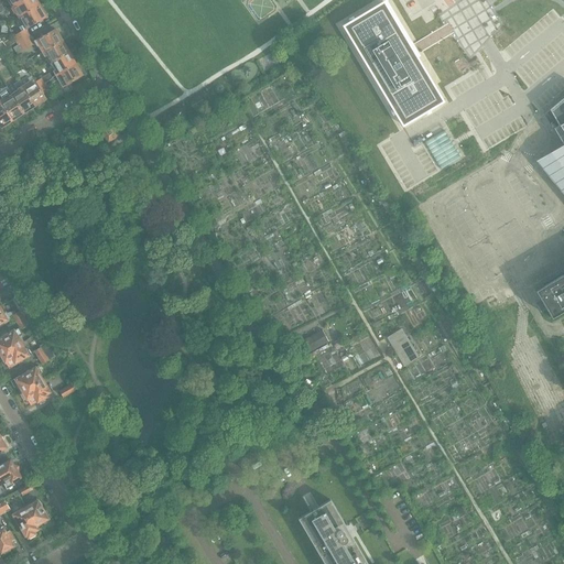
[(38,1),(38,0),(24,0),(13,7),(20,19),(41,7),(38,1)]
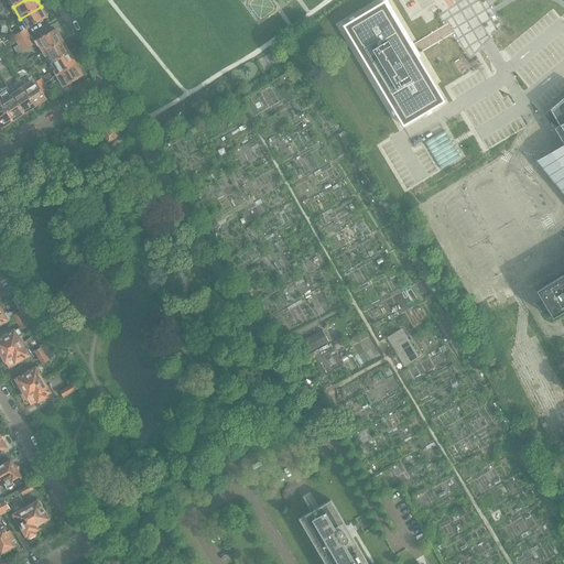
[(353,21),(344,26),(394,111),(397,115),(403,126),(443,102),(415,56),(415,55),(413,52),(411,47),(410,46),(384,2),(355,20),(353,21)]
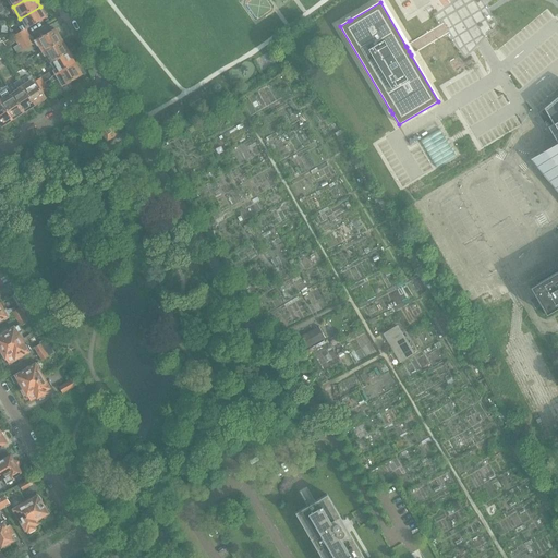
[(44,12),(45,12),(40,5),(40,7),(20,19),(26,29),(47,17),(44,12)]
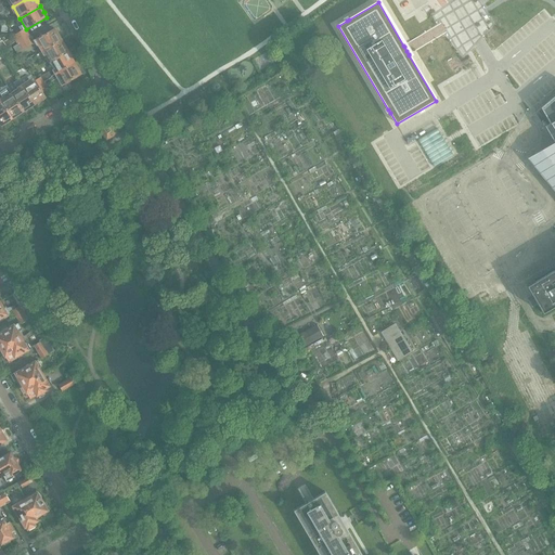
[(17,44),(12,48),(15,53),(35,42),(37,46),(38,46),(42,52),(43,51),(46,50),(61,40),(54,29),(34,41),(31,37),(17,44)]
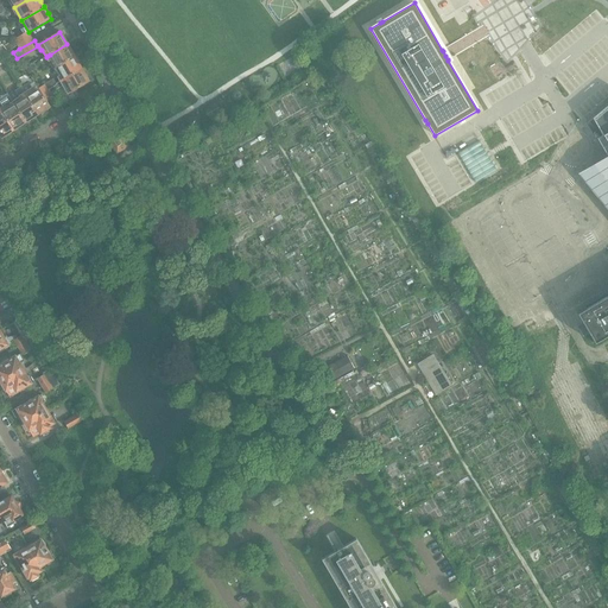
[(18,46),(32,38),(29,32),(14,40),(18,46)]
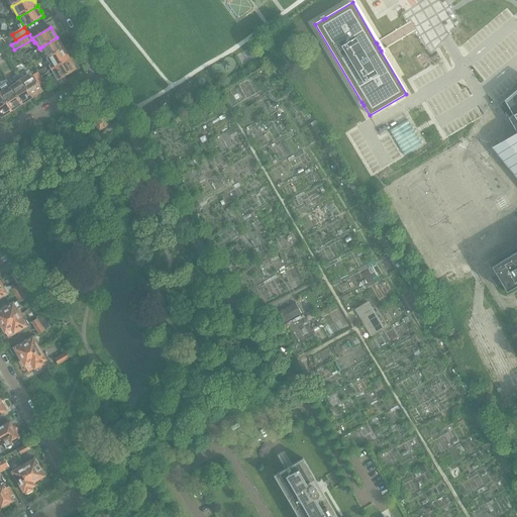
[(27,32),(15,39),(16,41),(29,34),(27,32)]
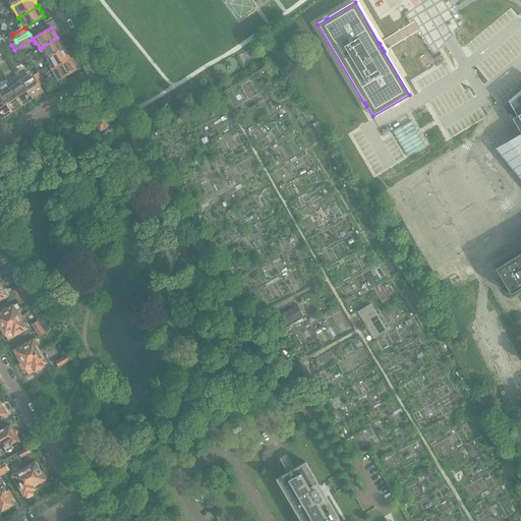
[(8,44),(15,40),(12,35),(4,39),(8,44)]
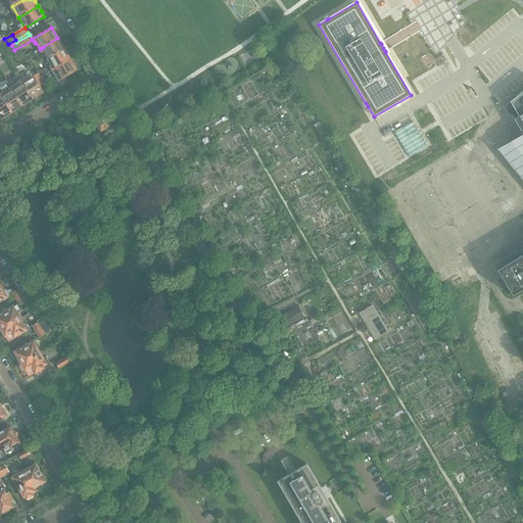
[(41,48),(40,49),(46,59),(47,59),(63,49),(57,39),(57,38),(43,47),(41,48)]
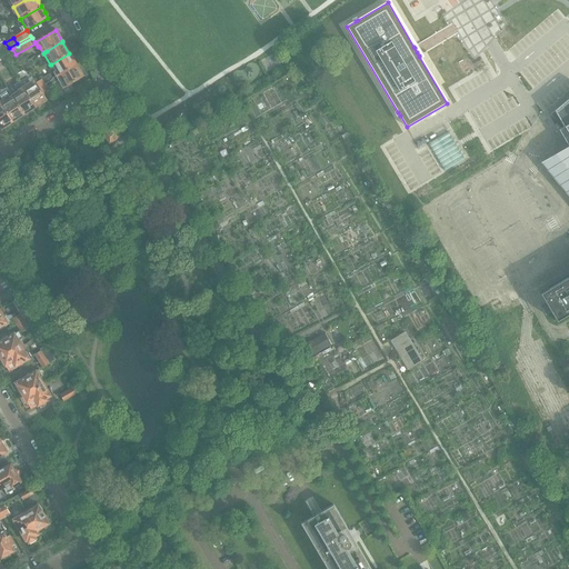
[(51,65),(50,65),(55,72),(57,77),(76,65),(69,53),(51,65)]
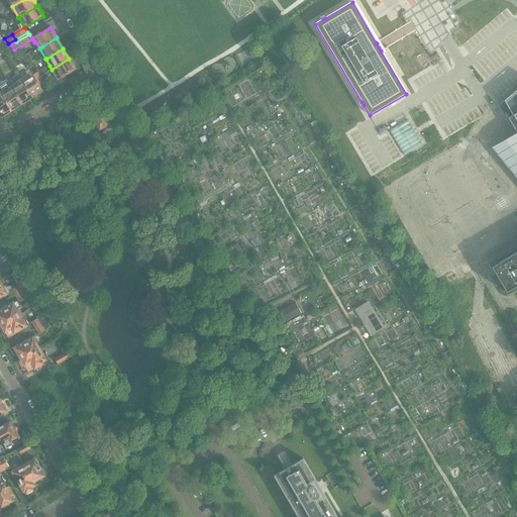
[(43,75),(40,77),(42,79),(43,80),(54,74),(58,80),(60,79),(61,80),(66,77),(65,76),(76,70),(70,60),(69,59),(52,70),(49,71),(49,70),(48,71),(47,71),(47,73),(43,75)]
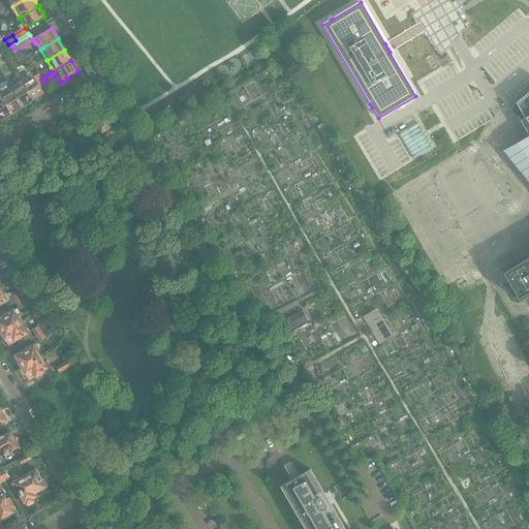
[(32,75),(28,78),(24,72),(19,75),(34,99),(43,93),(40,88),(33,78),(32,75)]
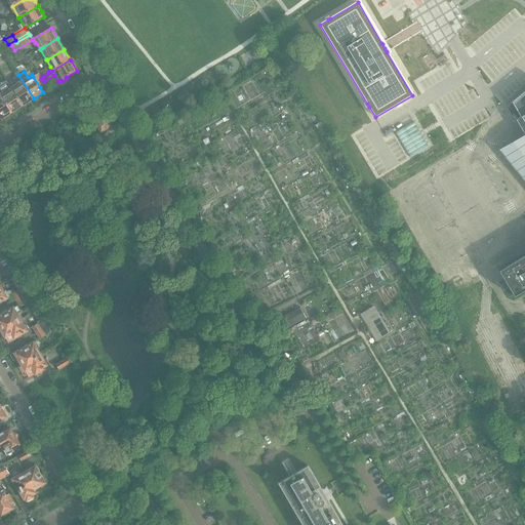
[(41,78),(44,76),(42,72),(33,77),(40,87),(45,84),(41,78)]
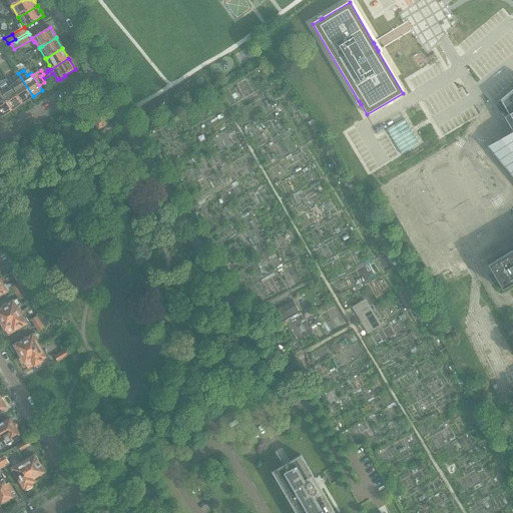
[(22,103),(33,96),(18,73),(12,76),(16,82),(11,85),(22,103)]
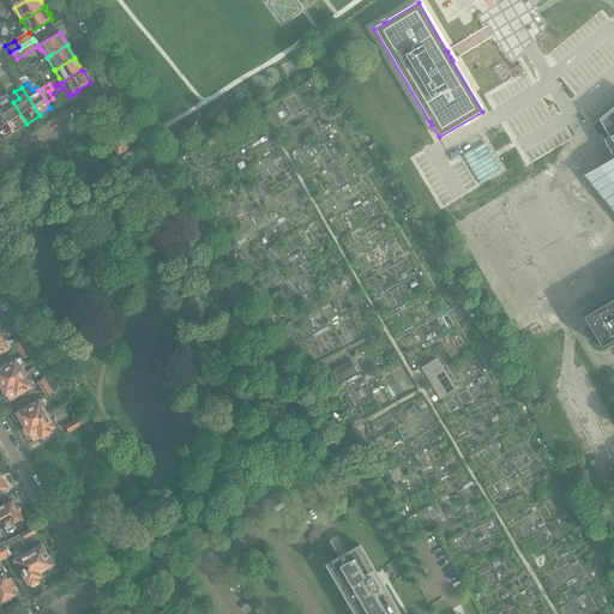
[(14,131),(26,124),(13,102),(0,110),(14,131)]
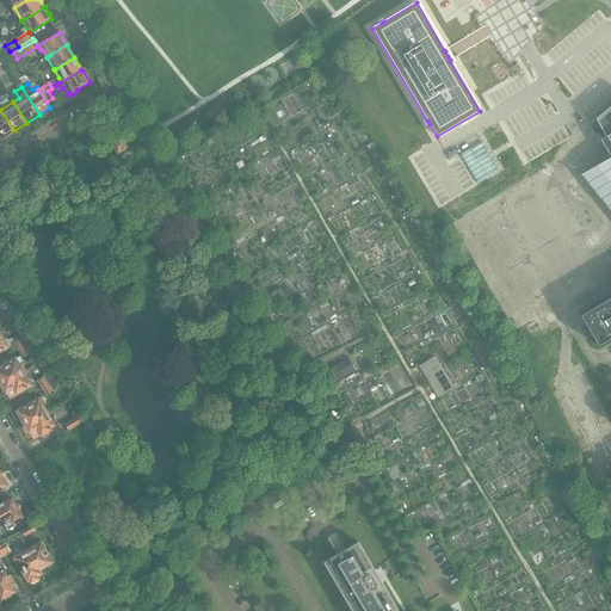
[(598,118),(596,119),(606,137),(608,136),(610,142),(610,171),(610,172),(609,172),(608,173),(606,174),(606,176),(605,177),(605,178),(596,184),(592,179),(591,180),(610,205),(610,296),(592,309),(588,312),(587,310),(580,315),(598,345),(605,340),(610,337),(610,106),(599,117),(598,118)]
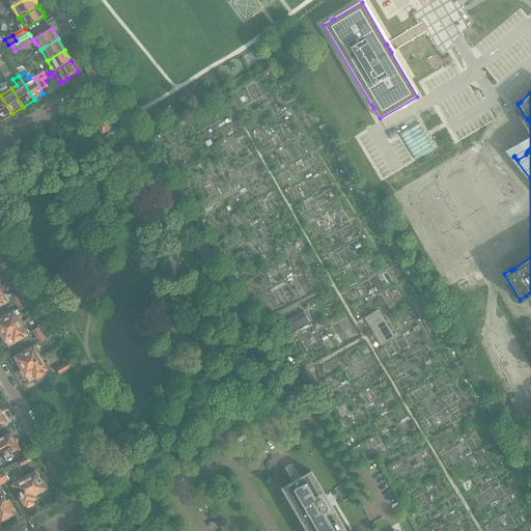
[(12,113),(0,95),(0,118),(1,120),(12,113)]
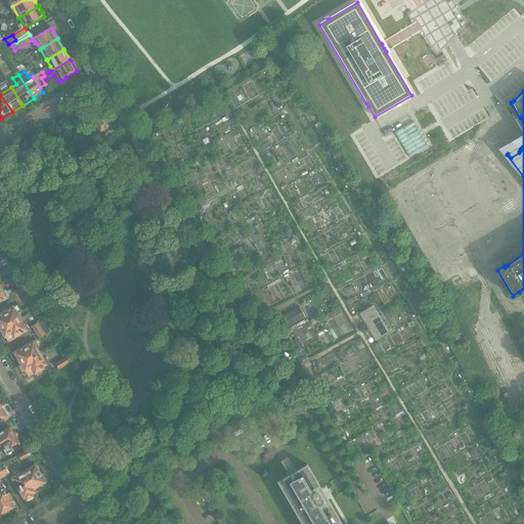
[(100,132),(111,126),(96,103),(87,111),(100,132)]
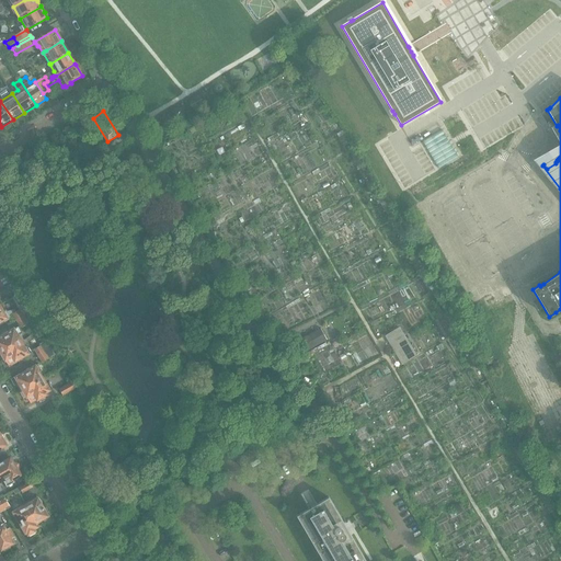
[(458,157),(442,130),(422,141),(438,169),(458,157)]
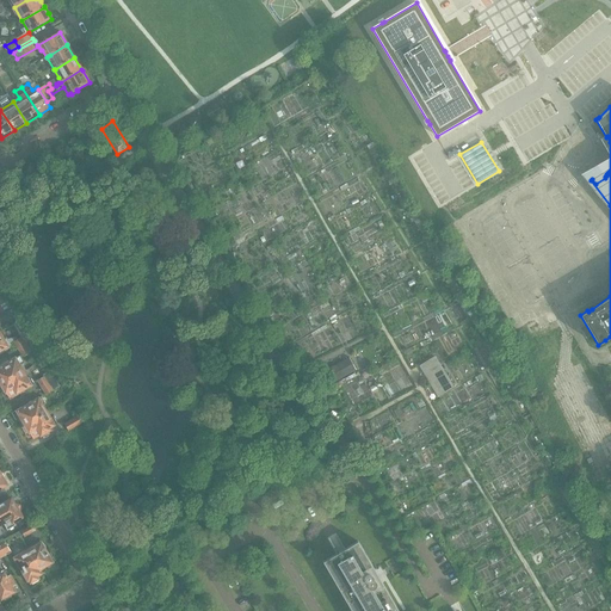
[(0,310),(11,306),(7,301),(5,302),(4,302),(0,303),(0,310)]
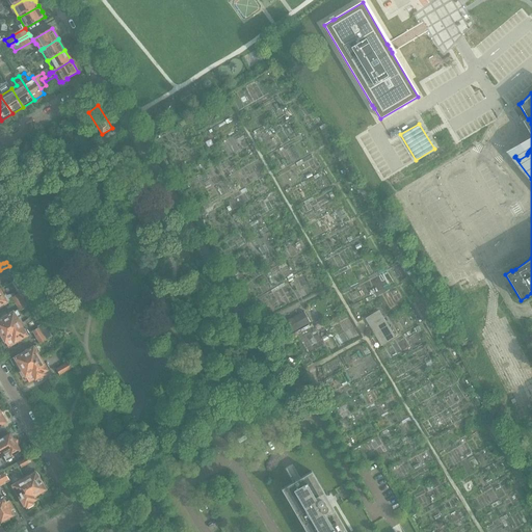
[(17,280),(12,282),(18,290),(22,288),(17,280)]
